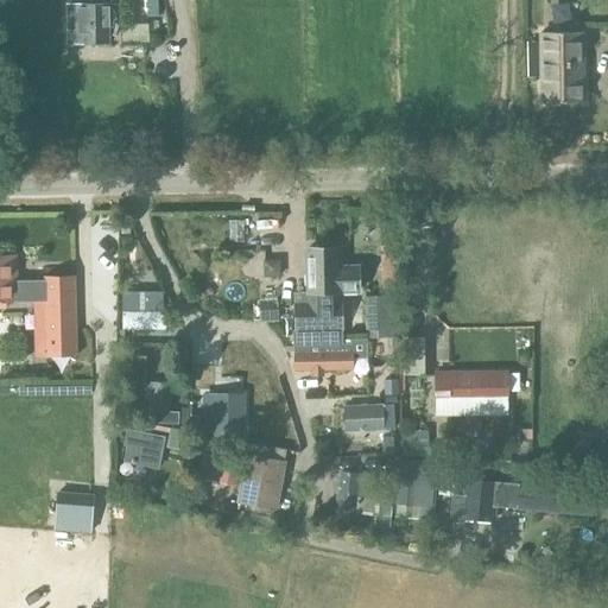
[(112,10),(112,5),(106,5),(105,0),(68,0),(68,6),(67,6),(68,44),(108,43),(108,26),(112,26),(112,21),(115,19),(115,12),(112,10)]
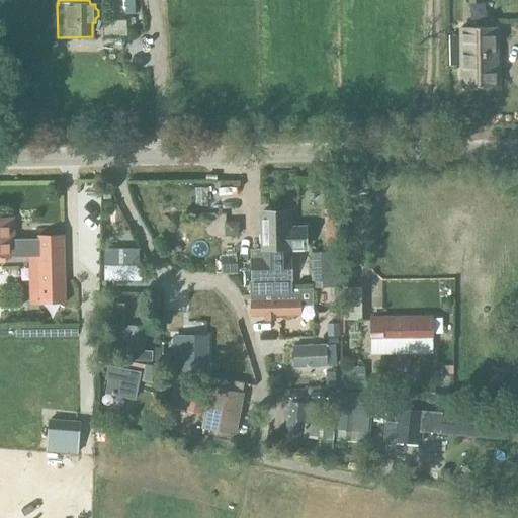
[(459,29),(462,87),(497,86),(495,28),(459,29)]
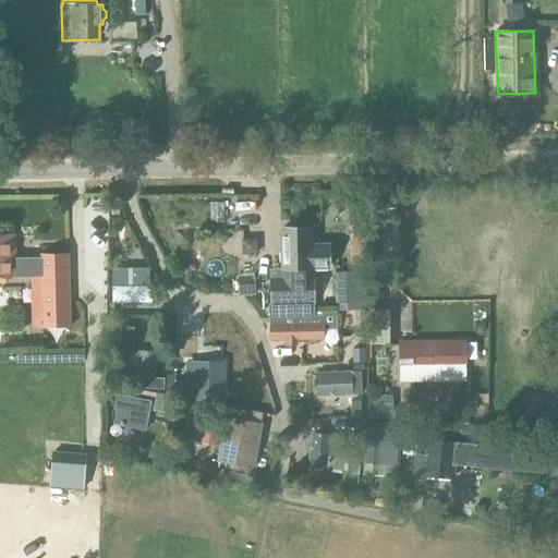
[(270,323),(271,323),(273,340),(339,337),(338,315),(324,315),(324,320),(314,320),(313,268),(329,267),(328,244),(312,244),(312,228),(283,229),(284,269),(271,269),(273,303),(270,304),(270,323)]
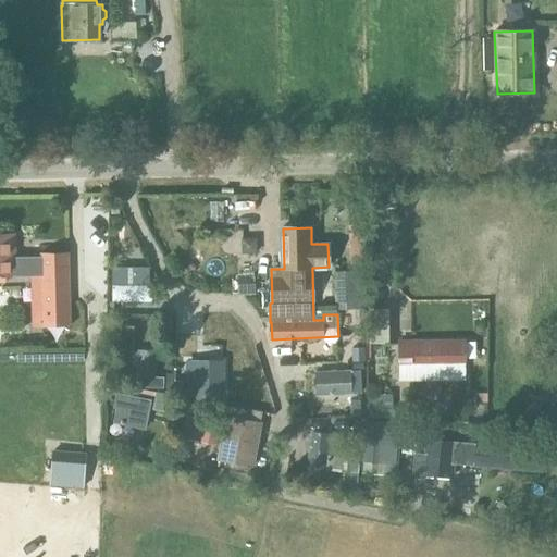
[(0,274),(15,275),(14,235),(0,235),(0,274)]
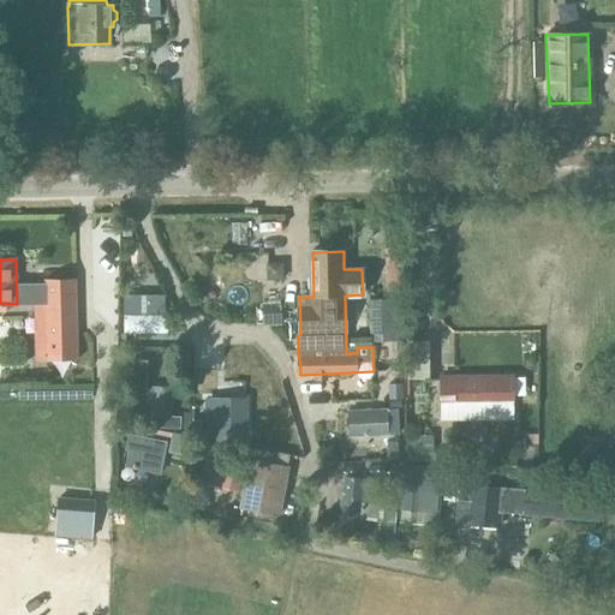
[(46,281),(48,360),(77,359),(75,280),(46,281)]
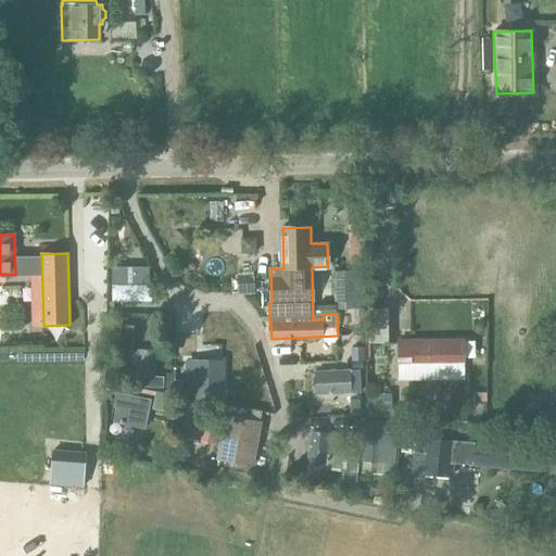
[(139,270),(125,270),(125,285),(114,285),(114,304),(139,304),(139,270)]
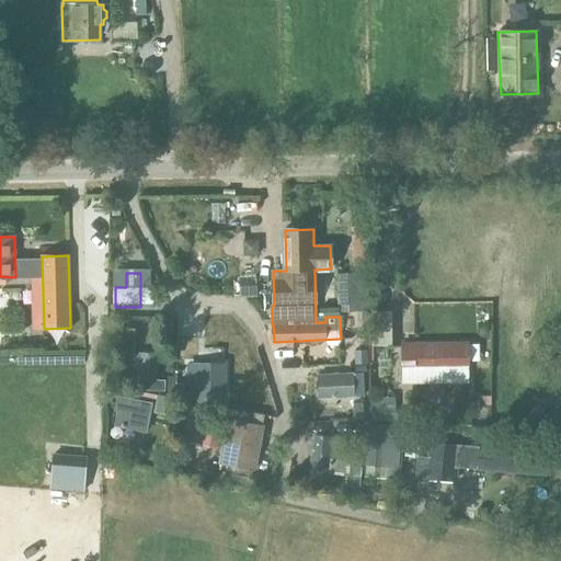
[(366,311),(364,273),(338,274),(339,312),(366,311)]
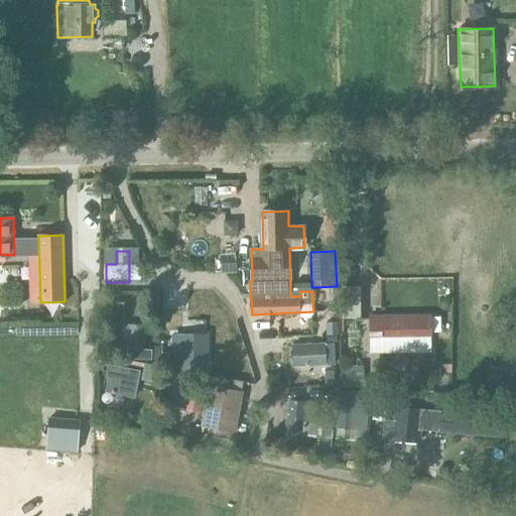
[(122,325),(122,302),(113,302),(113,342),(124,342),(124,338),(130,338),(130,350),(143,350),(143,325),(122,325)]
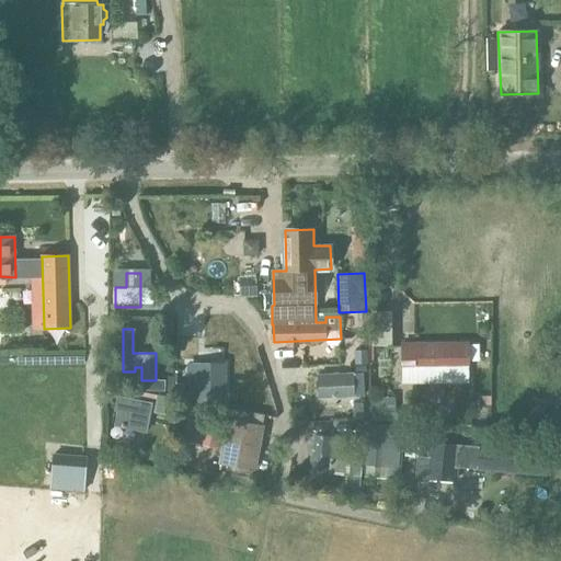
[(468,343),(401,344),(401,381),(469,381),(468,343)]
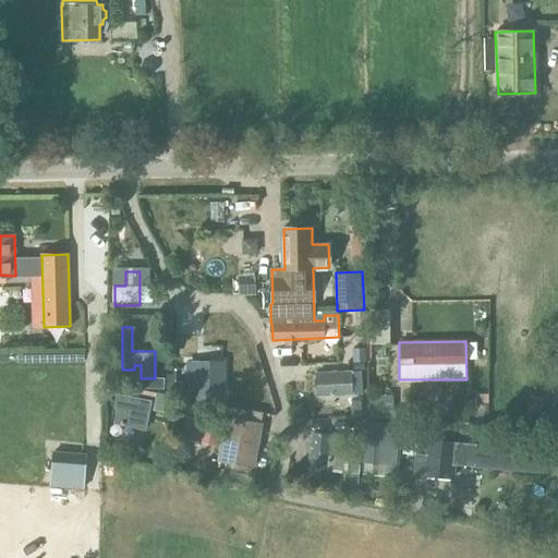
[(226,393),(226,361),(198,361),(198,393),(226,393)]
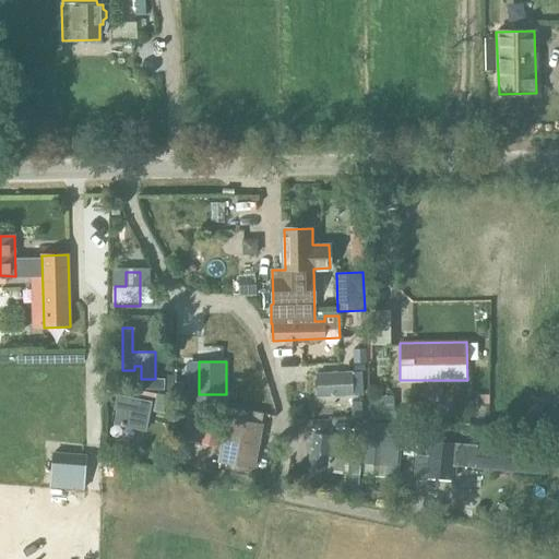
[(366,396),(365,371),(317,373),(318,399),(366,396)]
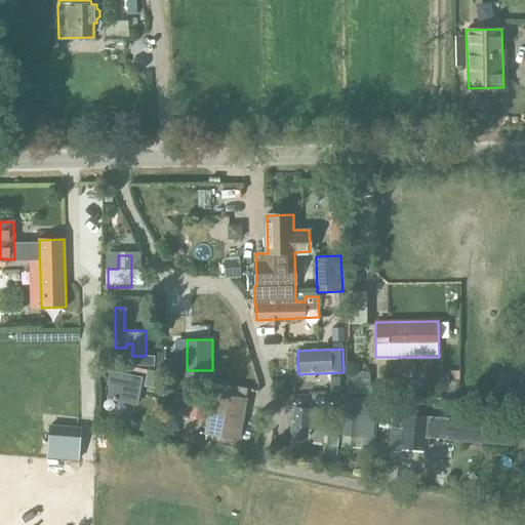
[(143,377),(110,370),(107,385),(110,386),(108,399),(137,405),(142,387),(144,388),(145,386),(156,388),(158,373),(148,371),(146,377),(143,377)]
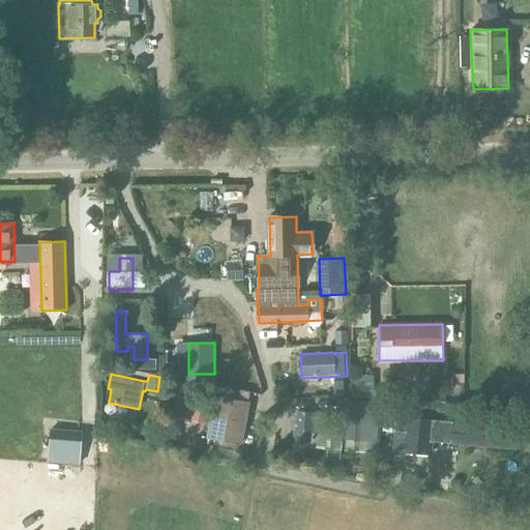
[(175,405),(174,405),(172,412),(173,412),(172,416),(190,420),(195,398),(199,399),(200,391),(179,388),(178,391),(178,390),(175,405)]
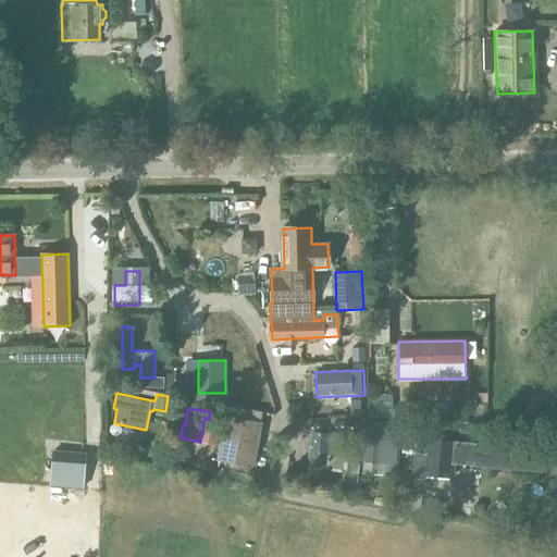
[(225,417),(217,459),(252,467),(260,423),(225,417)]
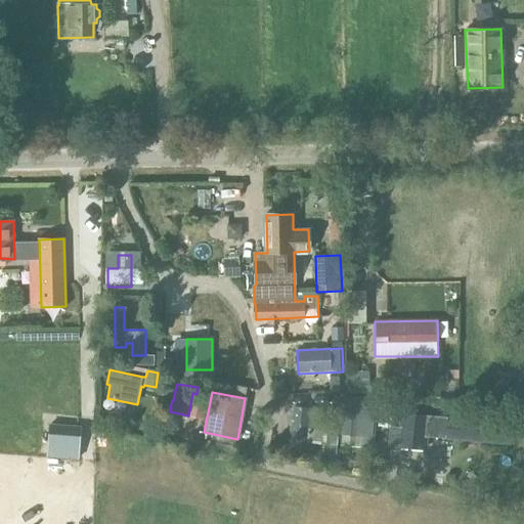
[(346,396),(342,435),(359,437),(363,397),(346,396)]
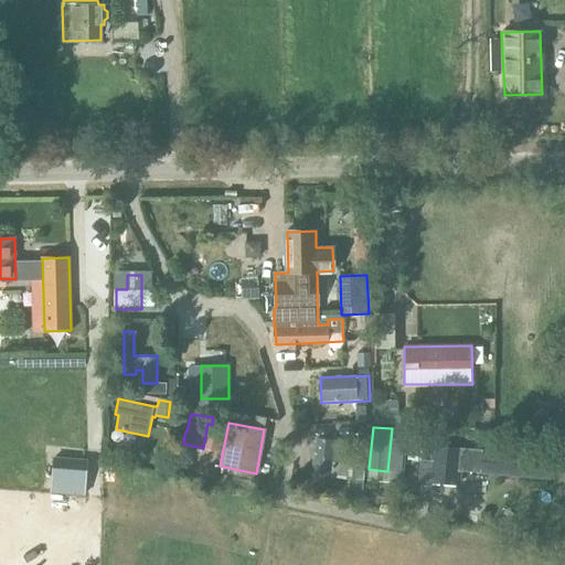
[(317,438),(311,475),(331,477),(333,461),(348,464),(351,443),(317,438)]
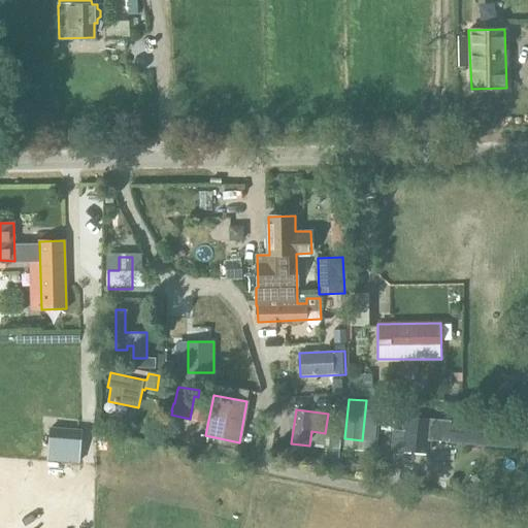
[(449,442),(451,419),(405,416),(403,431),(394,431),(392,449),(428,452),(430,440),(449,442)]
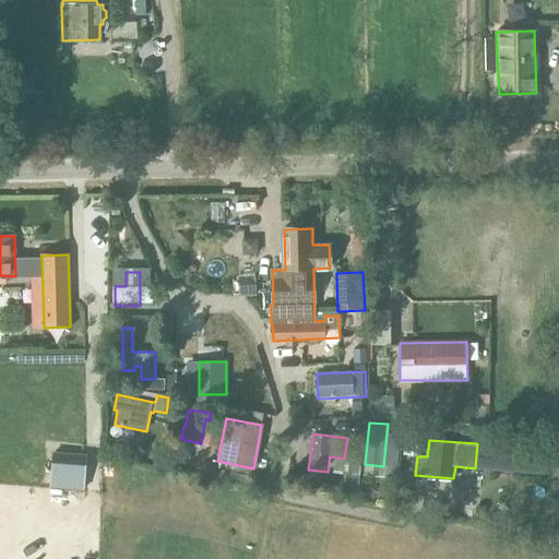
[(545,475),(547,450),(477,443),(475,468),(545,475)]
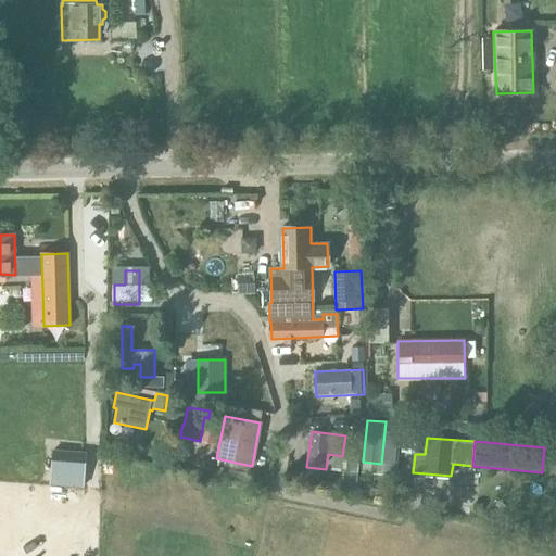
[(53,452),(52,472),(84,475),(85,455),(53,452)]
